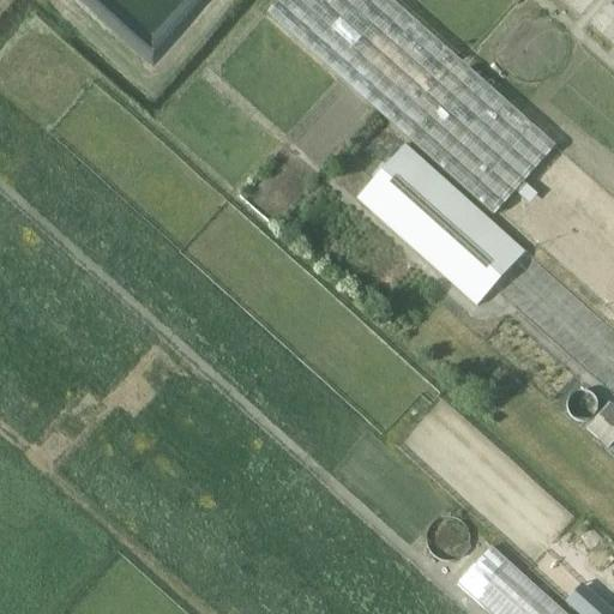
[(494,215),(498,210),(597,300),(613,280),(613,197),(555,145),(391,0),(278,0),(266,13),(494,215)]
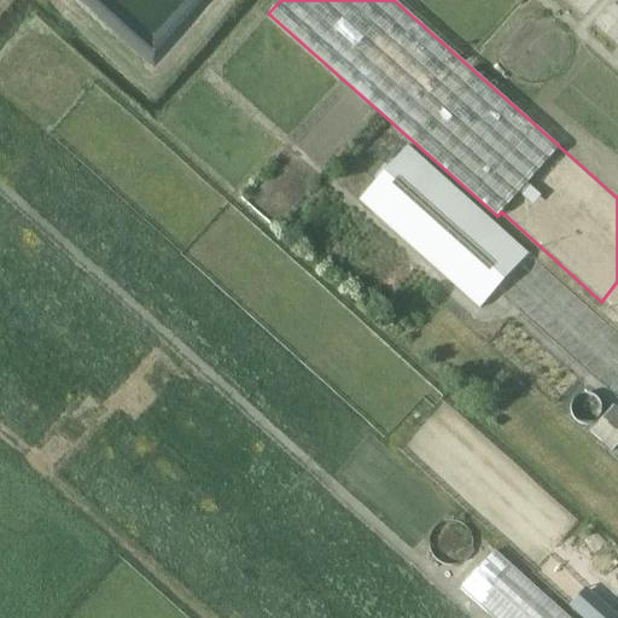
[(617,0),(551,0),(617,59),(617,0)]
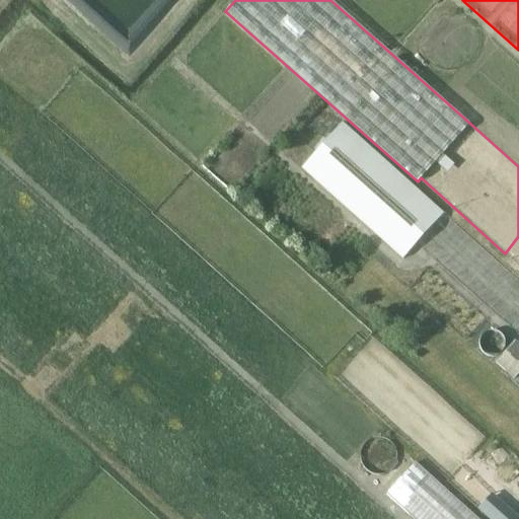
[(402,257),(443,212),(343,122),(302,167),(402,257)]
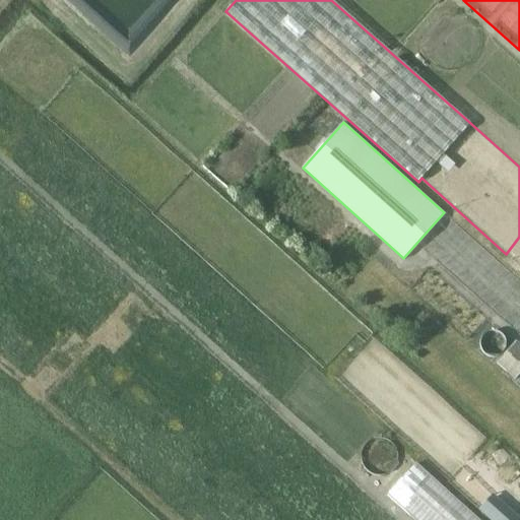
[(513,328),(519,320),(519,280),(449,216),(421,248),(513,328)]
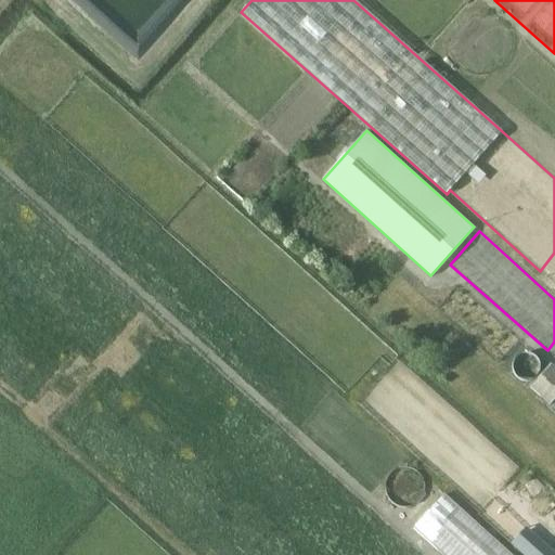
[(550,404),(554,398),(554,368),(551,363),(530,386),(550,404)]
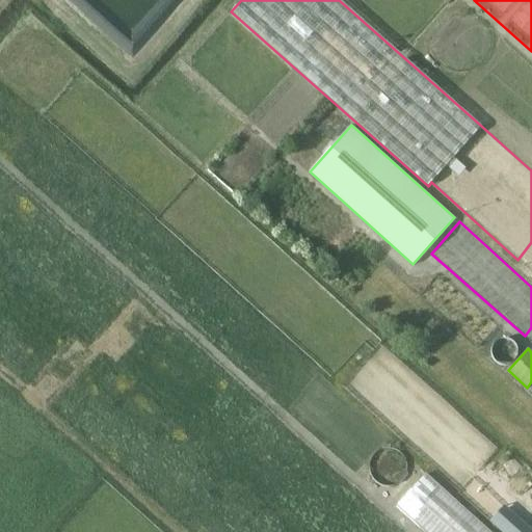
[(508,483),(511,479),(517,485),(524,478),(517,473),(524,467),(511,455),(496,472),(508,483)]
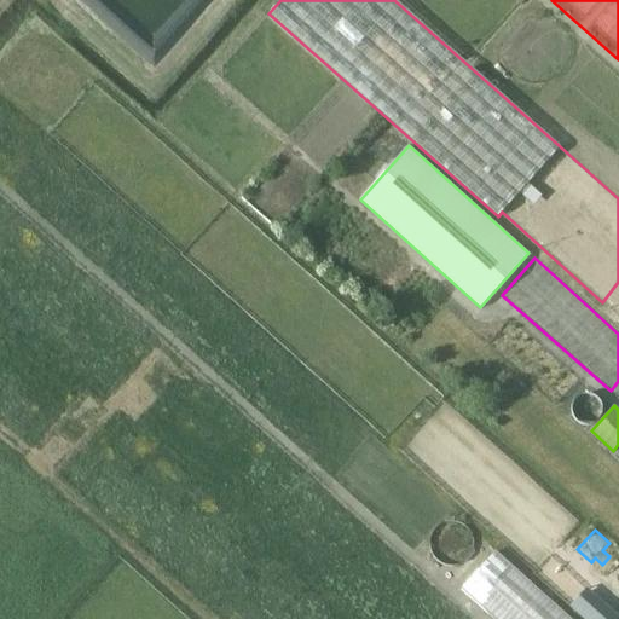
[(461,589),(493,618),(572,618),(496,550),(461,589)]
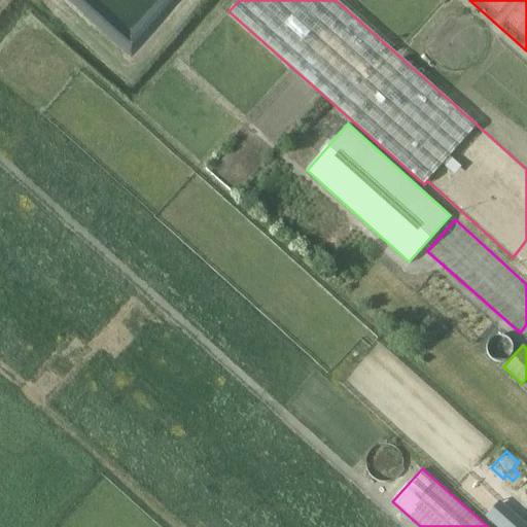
[(526,526),(526,522),(502,498),(487,513),(500,526),(526,526)]
